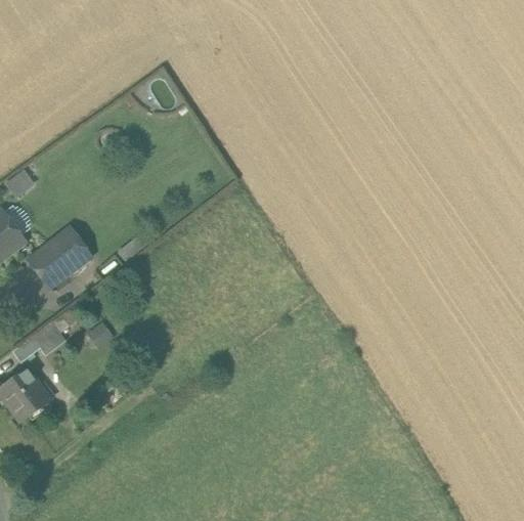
[(0,257),(22,241),(0,211),(0,257)]
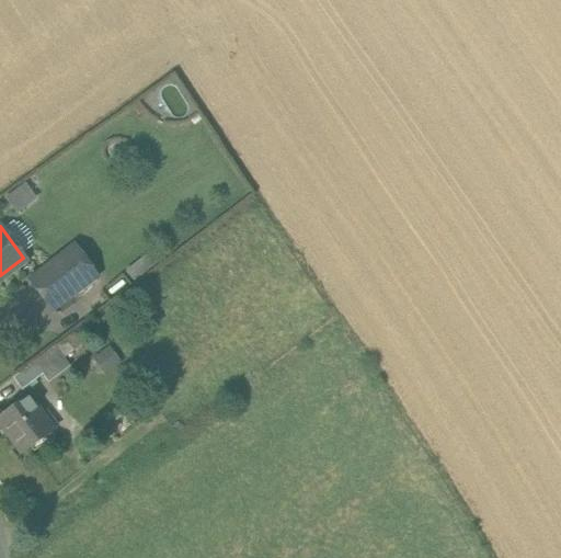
[(69,251),(32,280),(52,306),(90,277),(69,251)]
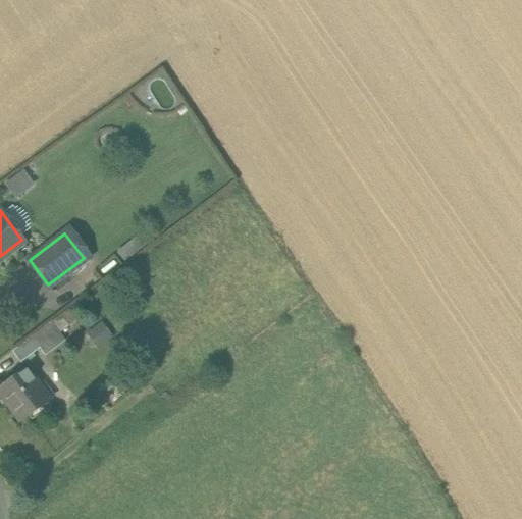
[(60,313),(32,334),(40,346),(45,353),(65,339),(60,330),(68,324),(60,313)]
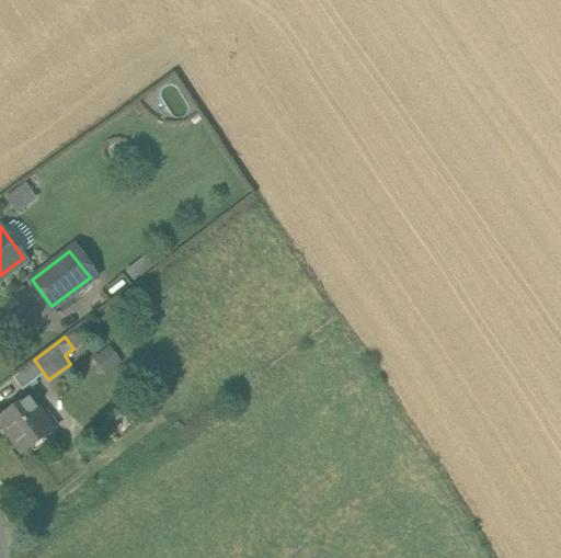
[(34,360),(13,375),(22,387),(43,372),(34,360)]
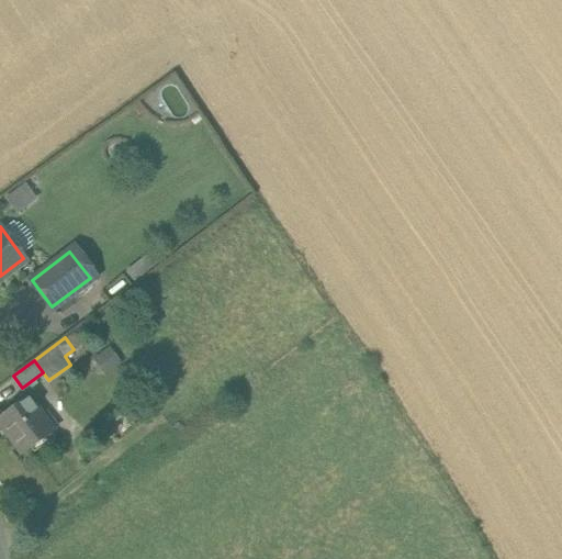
[(29,394),(0,415),(0,420),(22,451),(53,429),(29,394)]
